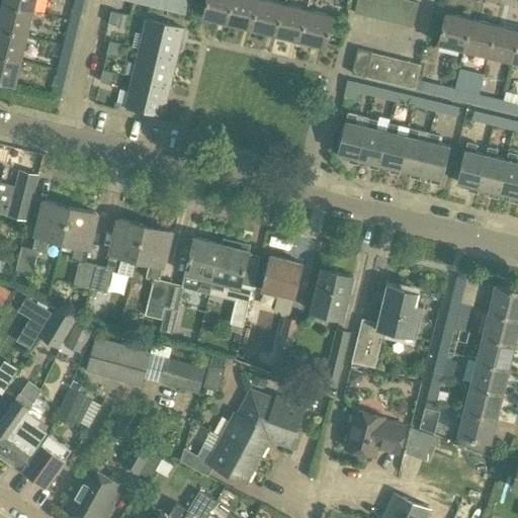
[(32,12),(35,0),(3,0),(2,5),(32,12)]
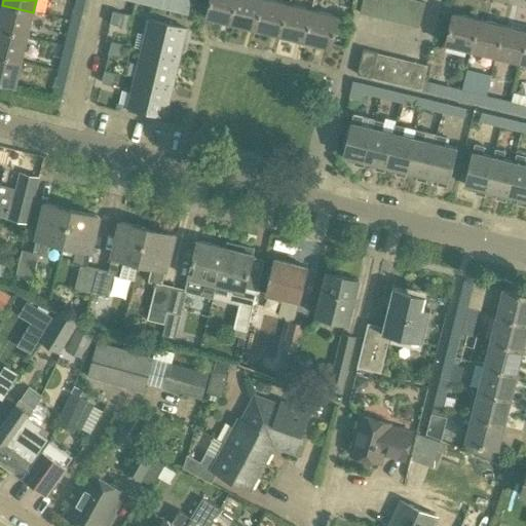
[(81,23),(86,0),(75,0),(71,21),(81,23)]
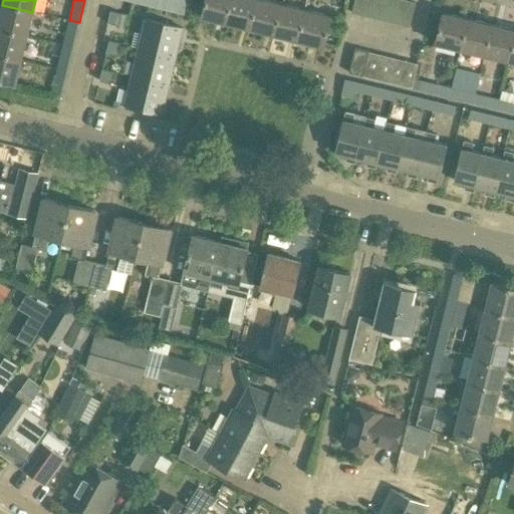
[(161,9),(163,0),(150,0),(149,6),(161,9)]
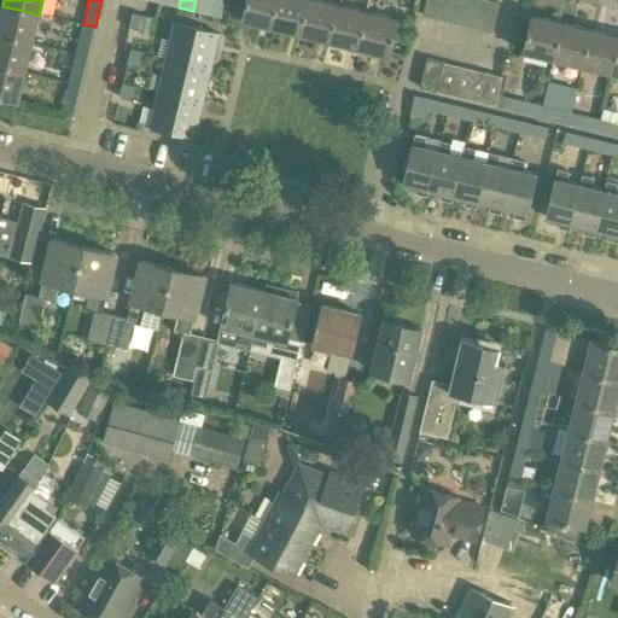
[(208,15),(210,0),(196,0),(193,11),(208,15)]
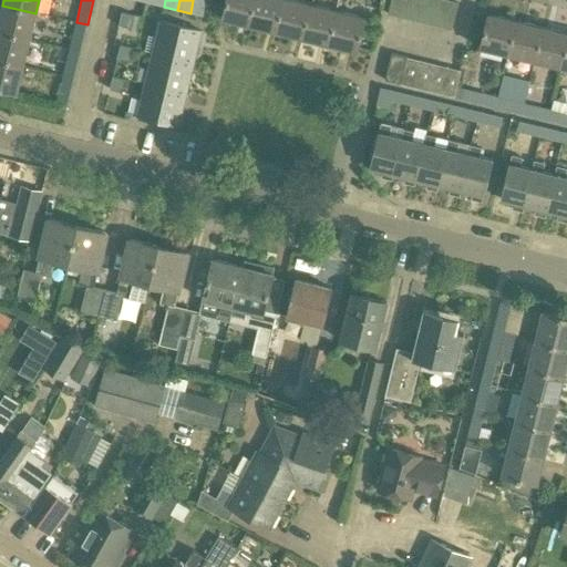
[(204,16),(207,0),(193,0),(191,13),(204,16)]
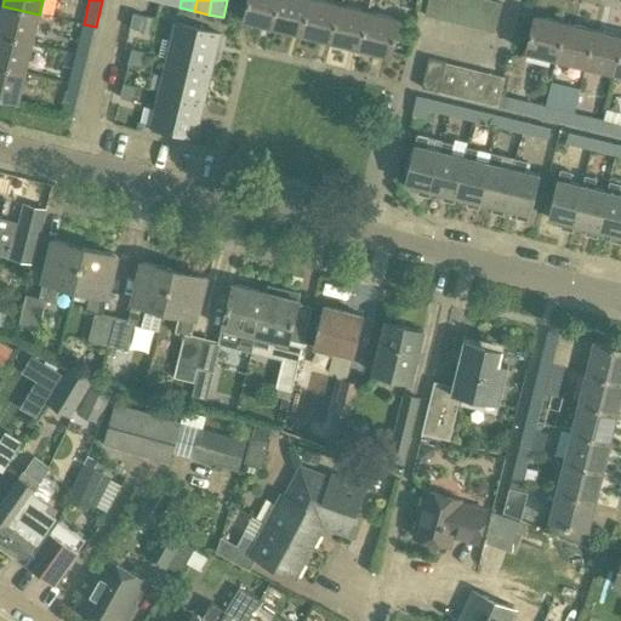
[(273,28),(279,0),(248,0),(243,21),(273,28)]
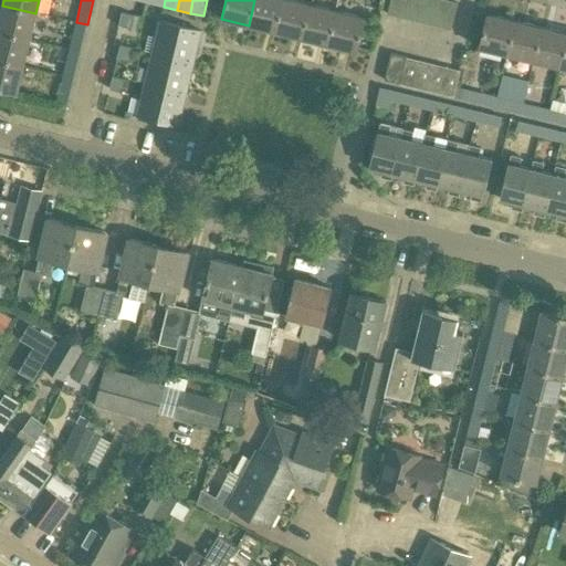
[(275,32),(283,0),(254,0),(249,25),(275,32)]
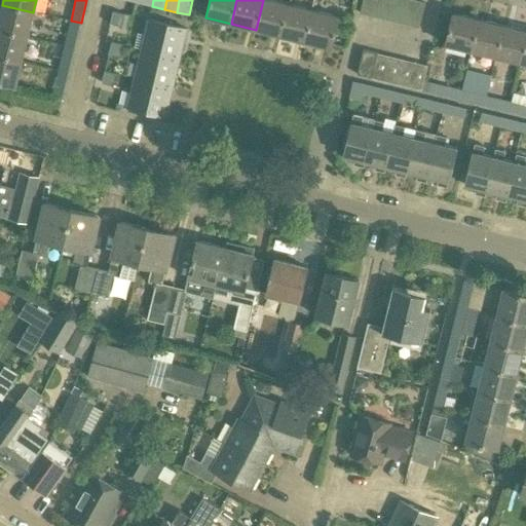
[(280,36),(289,5),(268,0),(263,0),(256,30),(280,36)]
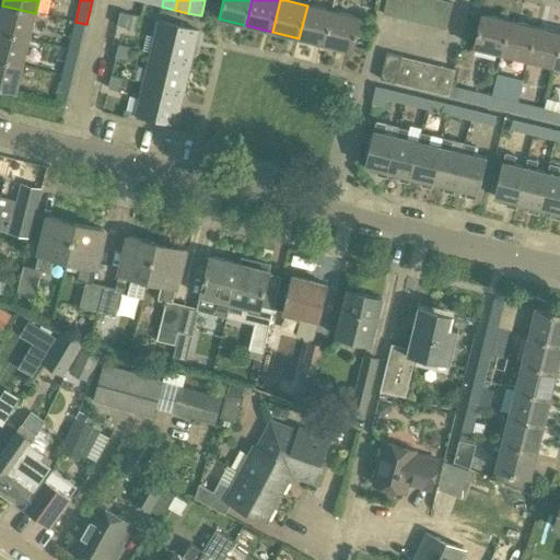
[(395,16),(399,0),(385,0),(383,14),(395,16)]
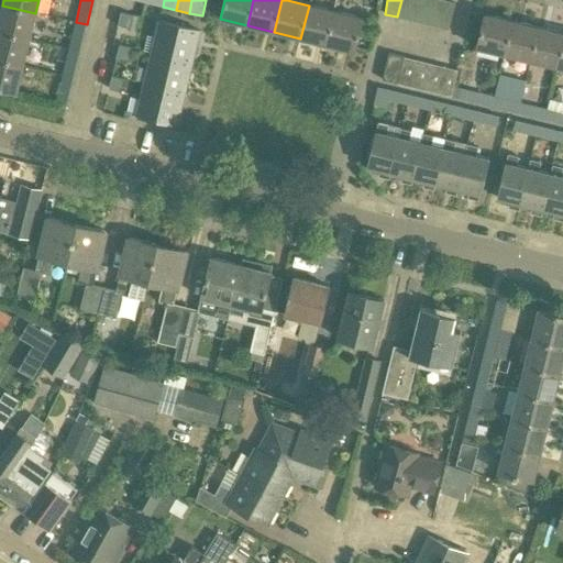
[(410,20),(415,0),(401,0),(397,17),(410,20)]
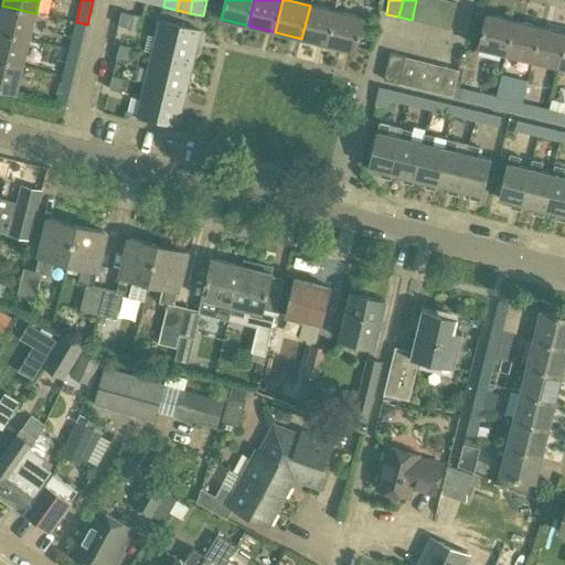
[(424,23),(429,0),(416,0),(412,20),(424,23)]
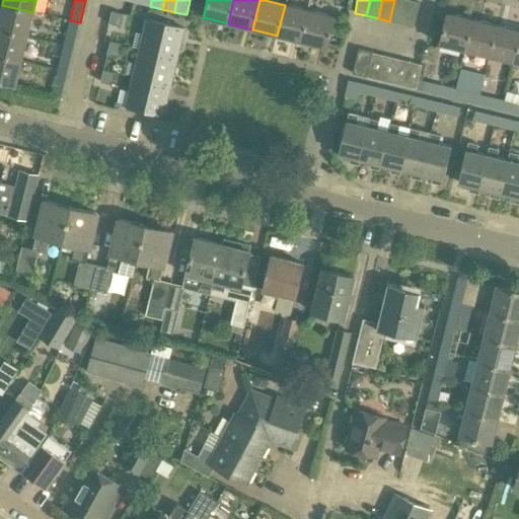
[(401,24),(406,0),(405,0),(394,0),(389,21),(401,24)]
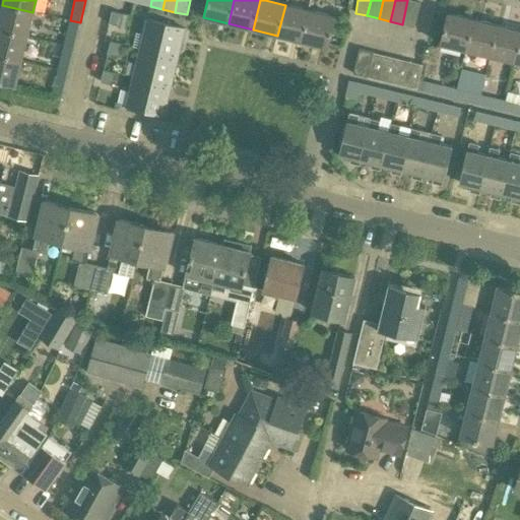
[(407,0),(402,24),(413,27),(419,3),(407,0)]
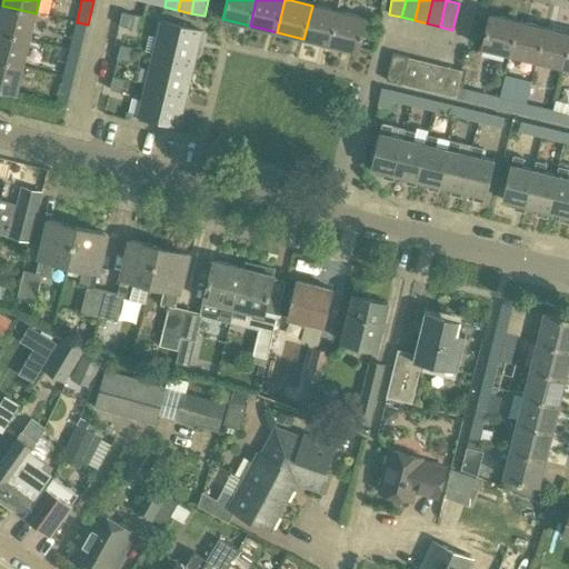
[(0,32),(29,40),(36,13),(2,6),(0,16),(0,32)]
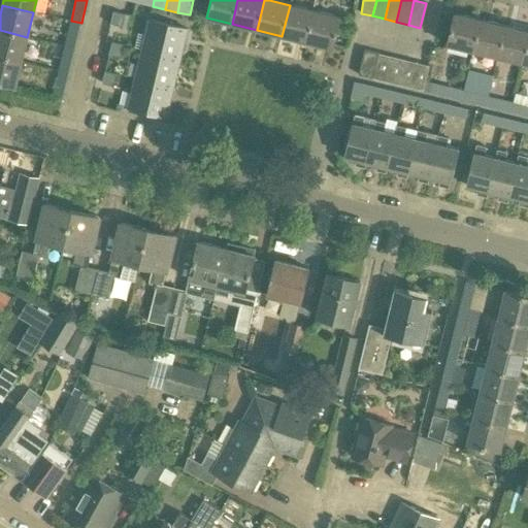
[(306,42),(315,11),(290,5),(282,36),(306,42)]
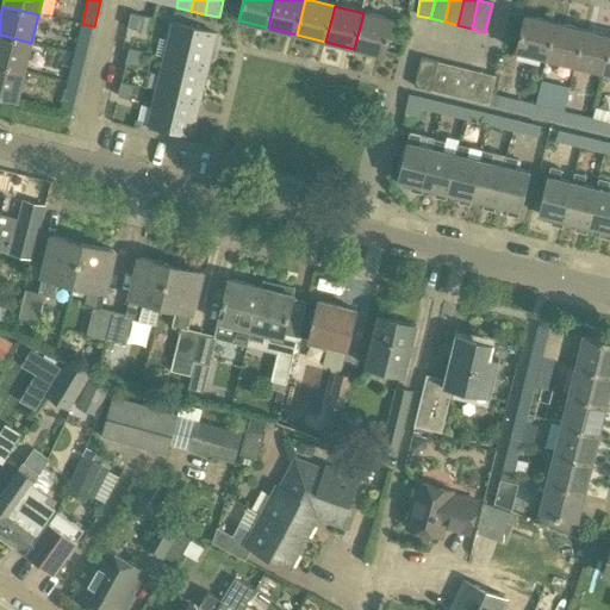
[(143,16),(130,13),(128,27),(141,30),(143,16)]
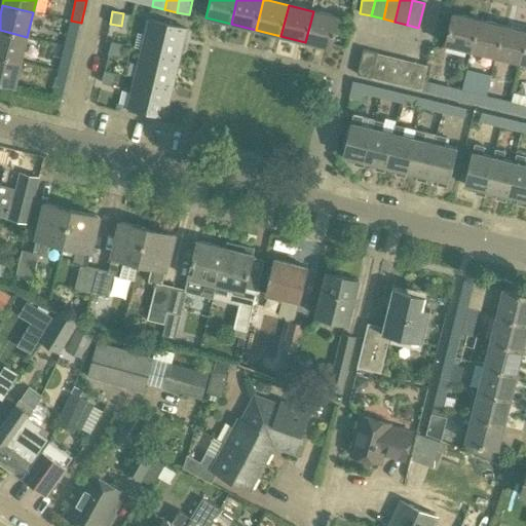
[(313,11),(305,42),(331,48),(339,17),(313,11)]
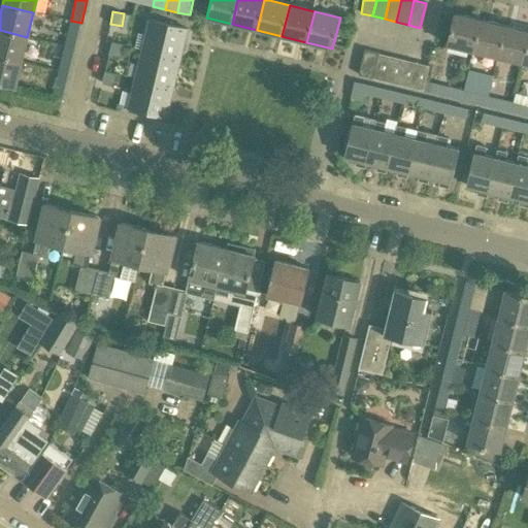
[(472,51),(480,20),(455,13),(447,44),(472,51)]
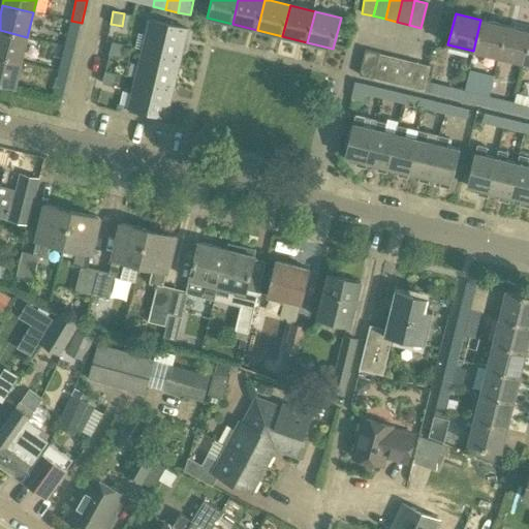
[(147,51),(180,58),(187,29),(150,20),(146,36),(150,36),(147,50),(147,51)]
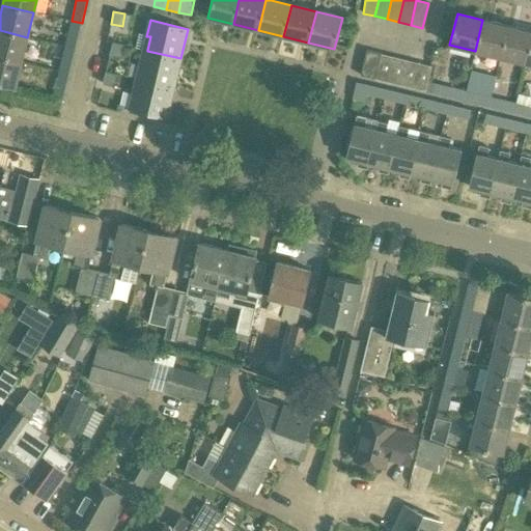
[(500,57),(507,26),(482,20),(475,51),(500,57)]
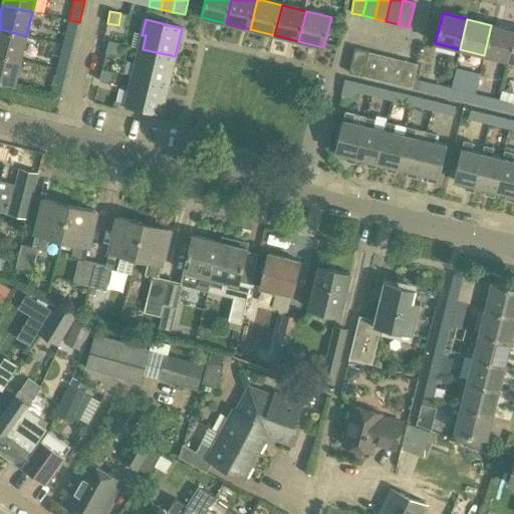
[(73,46),(79,22),(69,20),(63,44),(73,46)]
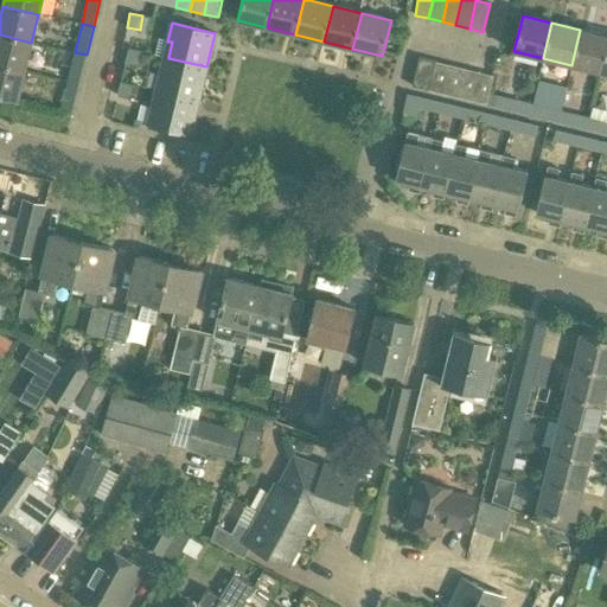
[(600,72),(606,45),(606,36),(580,30),(572,65),(600,72)]
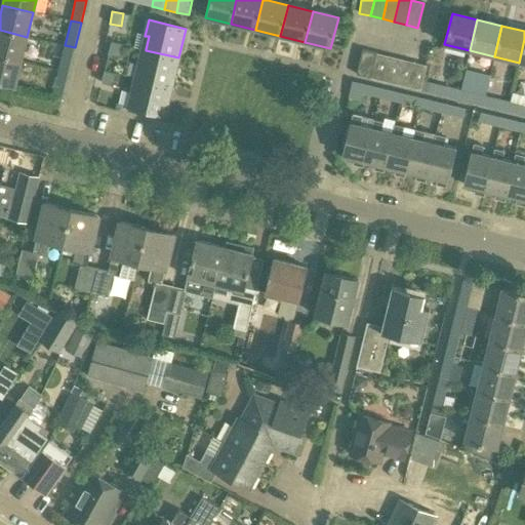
[(0,56),(21,62),(27,37),(0,30),(0,56)]
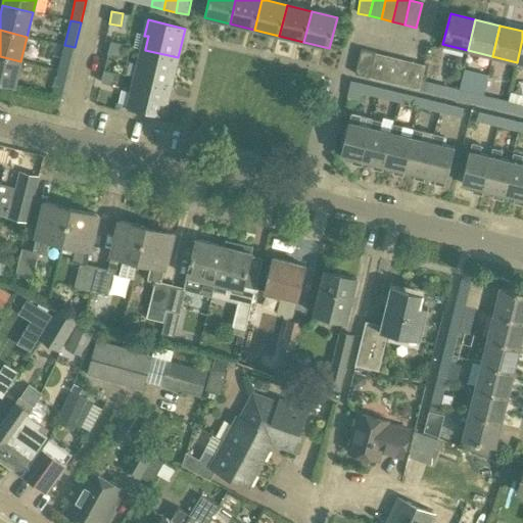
[(119,56),(122,44),(110,41),(107,53),(119,56)]
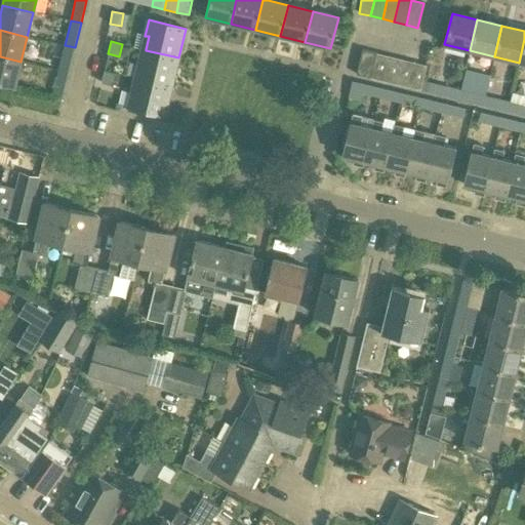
[(69,72),(75,47),(65,45),(58,70),(69,72)]
